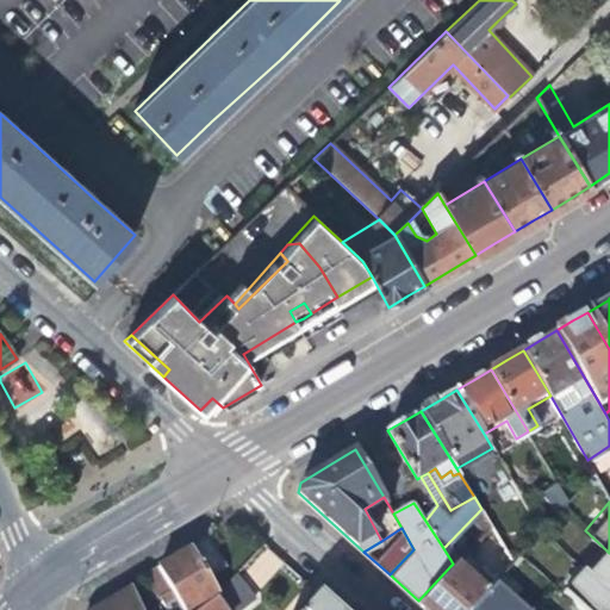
[(206,537),(190,547),(207,576),(223,566),(206,537)]
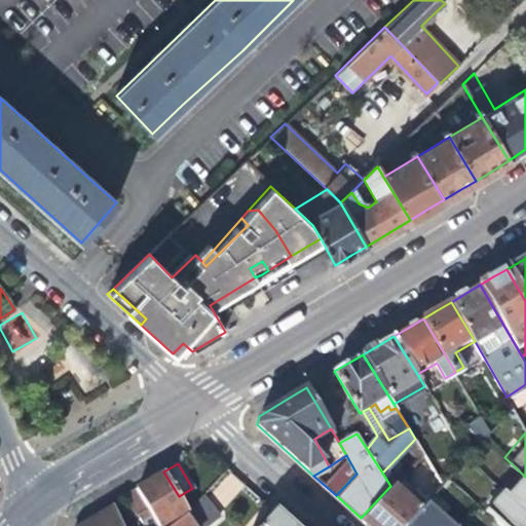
[(179,496),(163,472),(154,477),(137,488),(123,495),(129,505),(132,504),(145,525),(158,525),(158,524),(185,508),(179,496)]
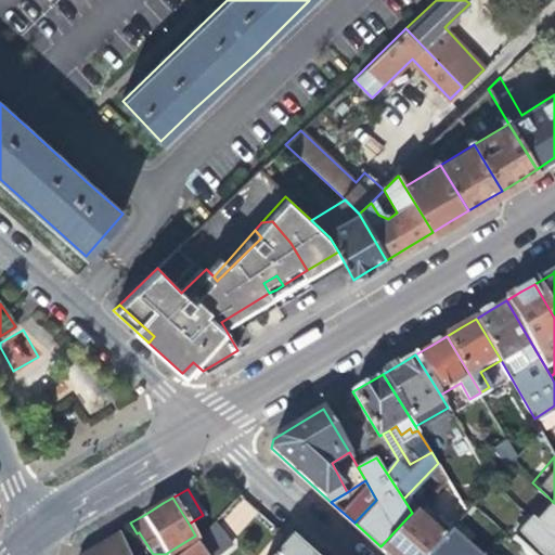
[(534,519),(554,538),(554,503),(552,501),(534,519)]
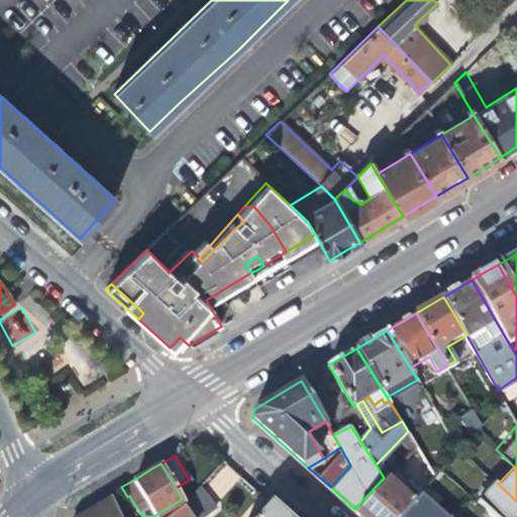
[(386,475),(384,478),(382,480),(394,491),(370,516),(393,516),(419,489),(406,478),(399,486),(386,475)]
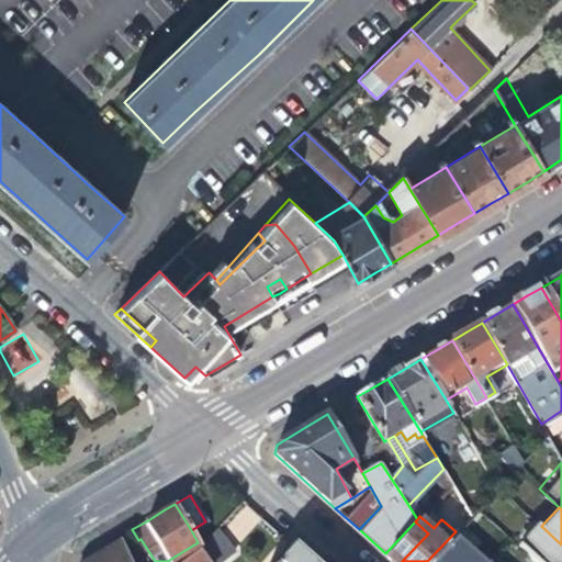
[(402,561),(428,534),(415,521),(385,553),(394,561),(402,561)]
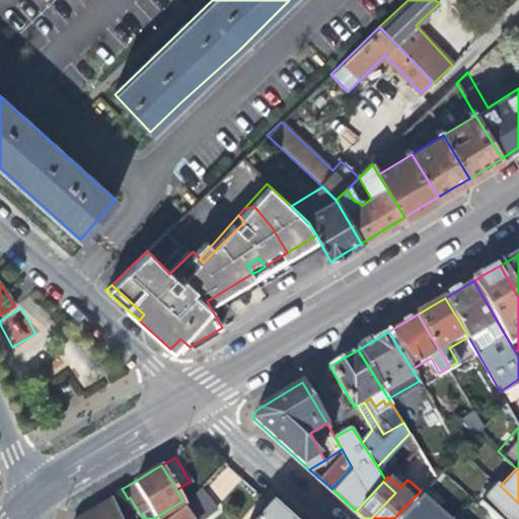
[(498,518),(518,518),(518,503),(500,486),(497,483),(478,501),(498,518)]
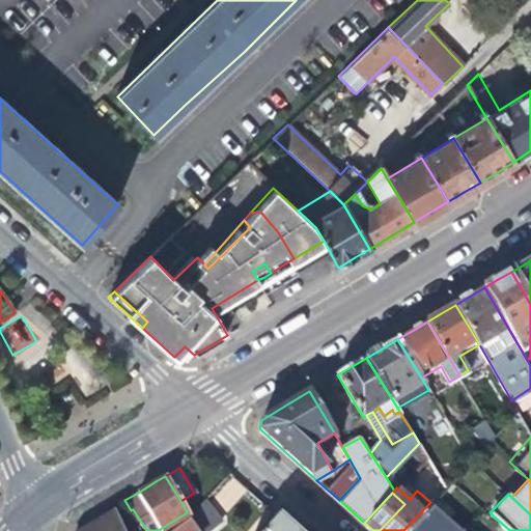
[(188,515),(160,530),(206,530),(219,521),(212,511),(202,500),(188,515)]
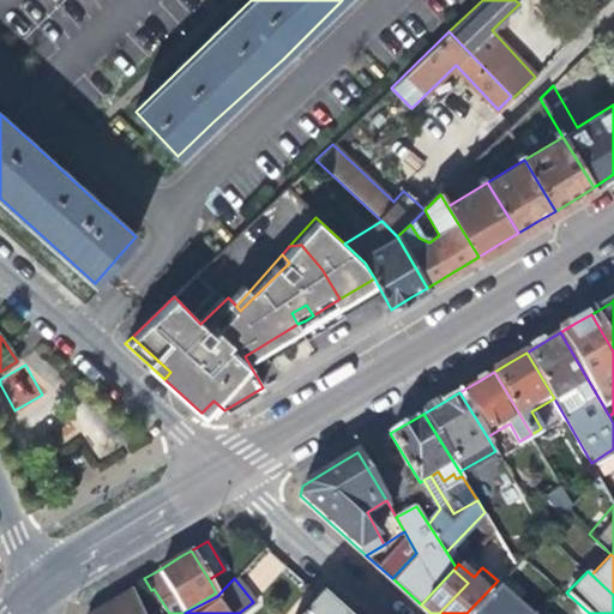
[(535,613),(498,581),(467,613),(535,613)]
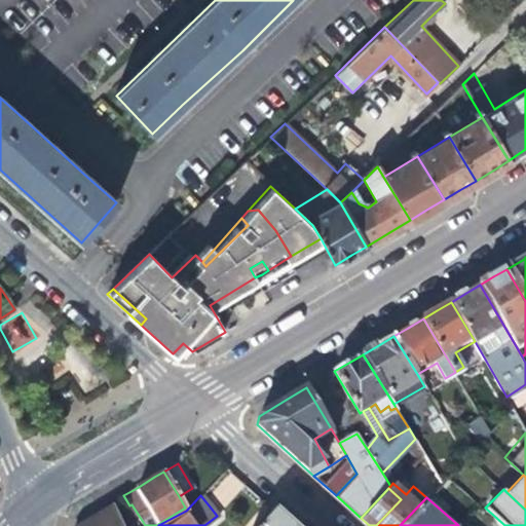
[(121,525),(112,506),(92,519),(81,525),(121,525)]
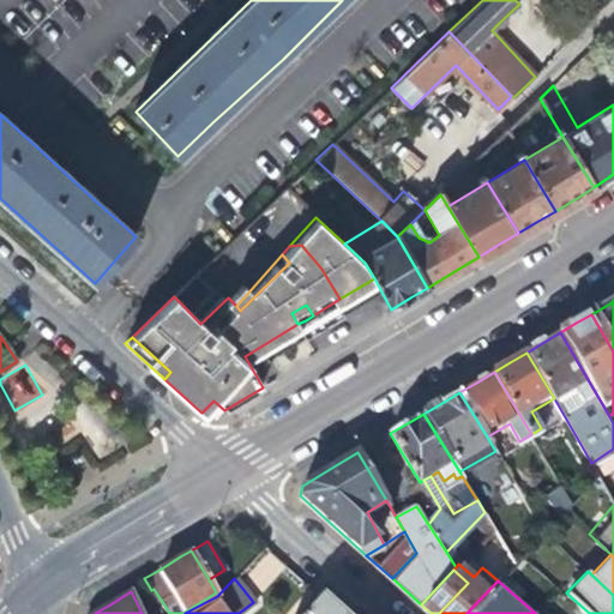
[(335,613),(318,599),(302,613),(335,613)]
